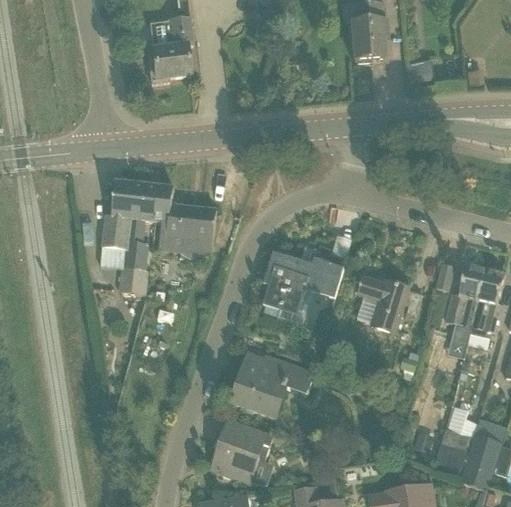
[(383,0),(354,2),(354,21),(350,21),(352,60),(356,59),(356,62),(368,61),(368,59),(382,58),(381,36),(386,36),(385,19),(384,19),(383,0)]
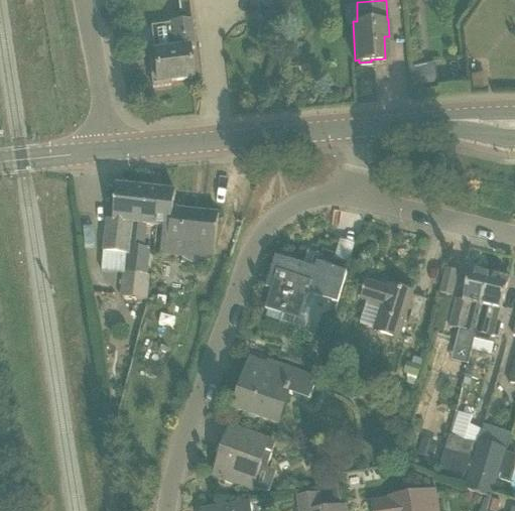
[(168,78),(190,75),(186,45),(194,45),(189,16),(166,19),(150,21),(153,48),(152,48),(154,66),(149,67),(151,84),(169,82),(168,78)]
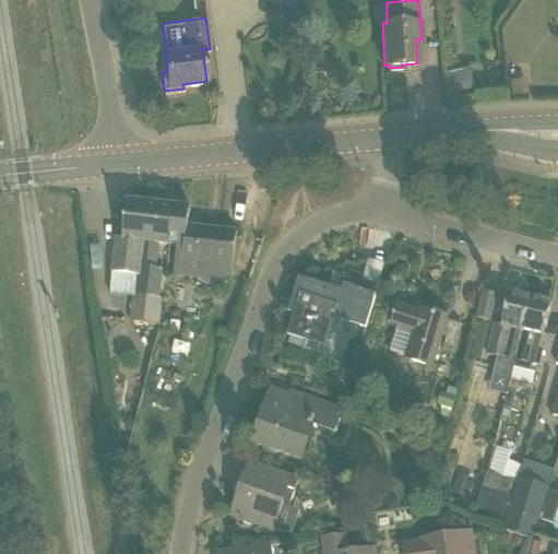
[(473,92),(470,65),(446,68),(449,94),(473,92)]
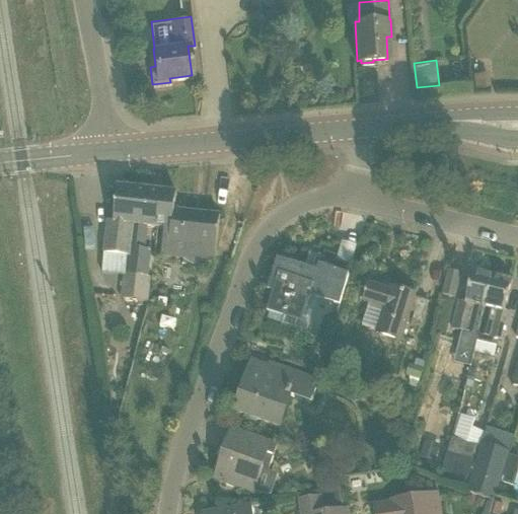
[(473,85),(489,83),(488,70),(472,71),(473,85)]
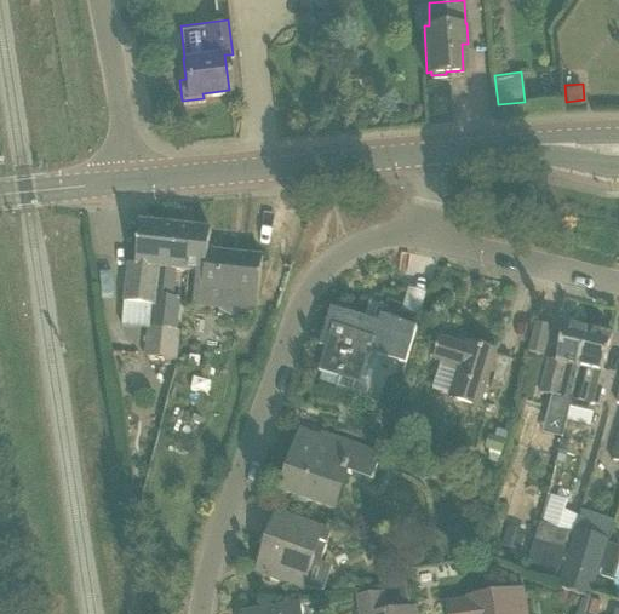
[(175,265),(188,268),(193,224),(141,218),(136,260),(129,259),(124,298),(152,300),(149,325),(148,325),(144,351),(176,355),(179,326),(176,325),(179,294),(172,293),(175,265)]
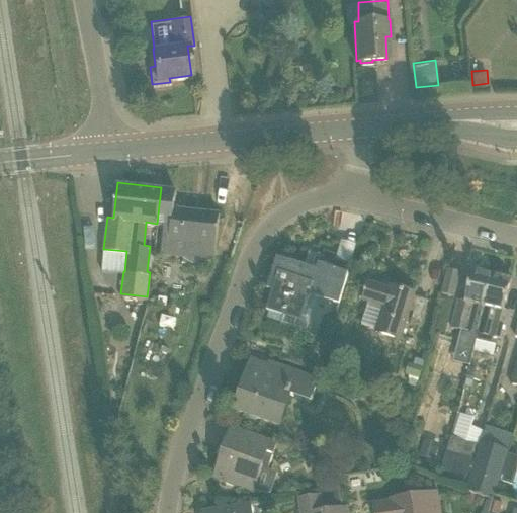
[(161,187),(157,224),(164,224),(161,249),(212,256),(219,211),(174,206),(176,189),(161,187)]
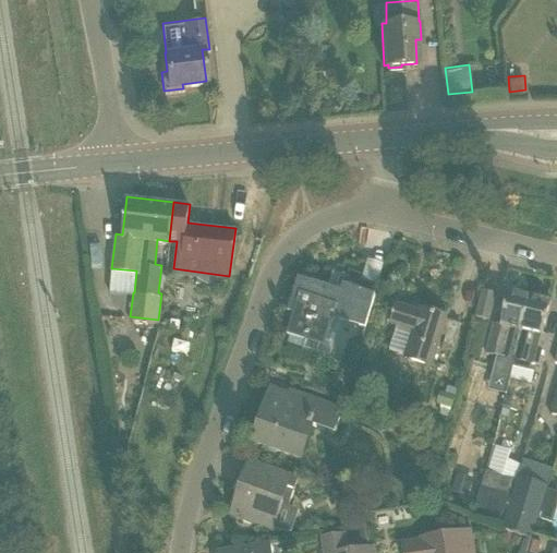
[(298,298),(289,328),(325,340),(334,314),(364,323),(375,290),(377,280),(348,271),(349,266),(348,266),(347,271),(331,266),(327,283),(297,274),(290,296),(298,298)]
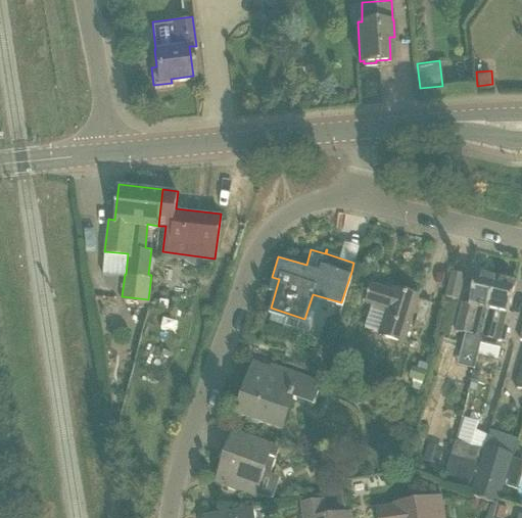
[(452,268),(446,292),(459,295),(464,271),(452,268)]
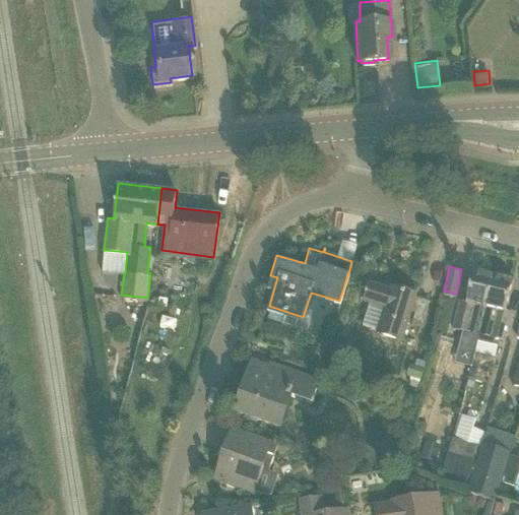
[(493,273),(473,268),(465,298),(459,296),(452,325),(477,332),(493,273)]
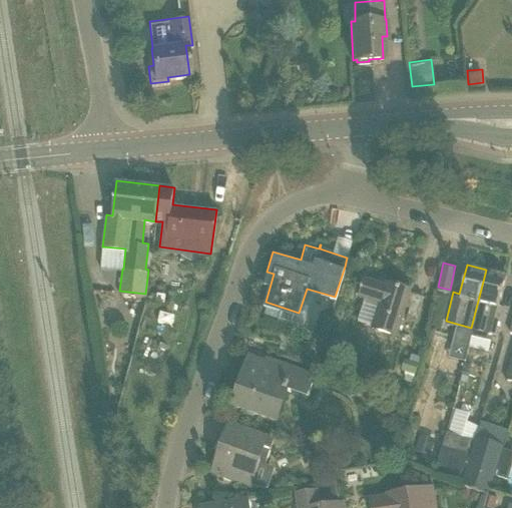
[(506,274),(486,270),(471,328),(497,334),(505,307),(498,305),(506,274)]
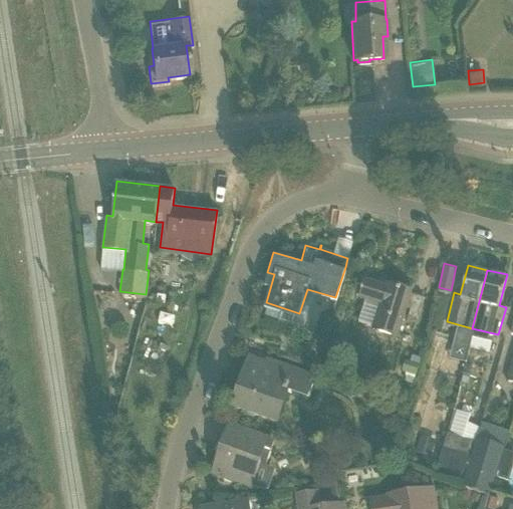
[(397,333),(404,309),(417,313),(423,292),(387,281),(386,283),(363,276),(360,286),(361,287),(359,294),(380,301),(372,326),(397,333)]
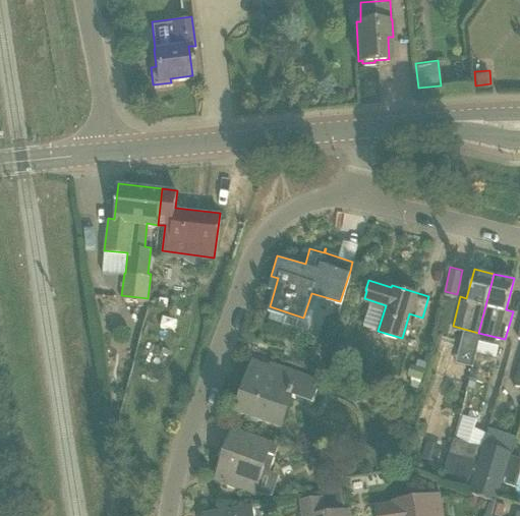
[(312,401),(319,378),(284,366),(283,369),(252,359),(246,377),(249,379),(239,409),(235,408),(235,409),(282,425),(293,394),(312,401)]
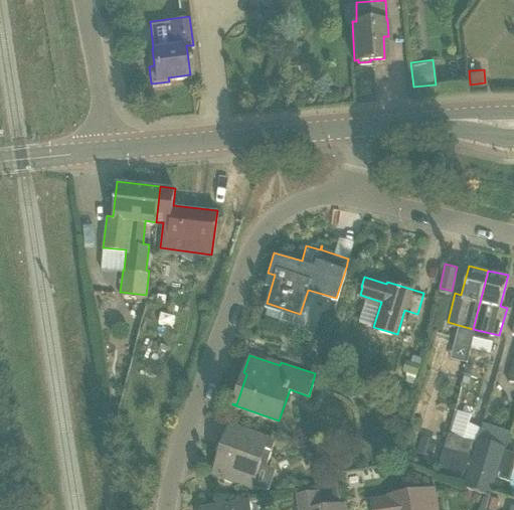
[(410,359),(406,370),(415,373),(419,362),(410,359)]
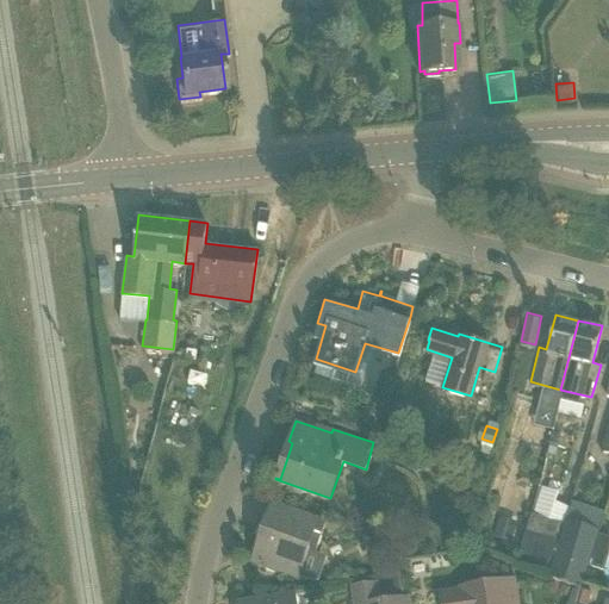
[(298,577),(309,547),(315,548),(327,518),(279,500),(274,515),(267,512),(261,529),(267,531),(256,561),(298,577)]
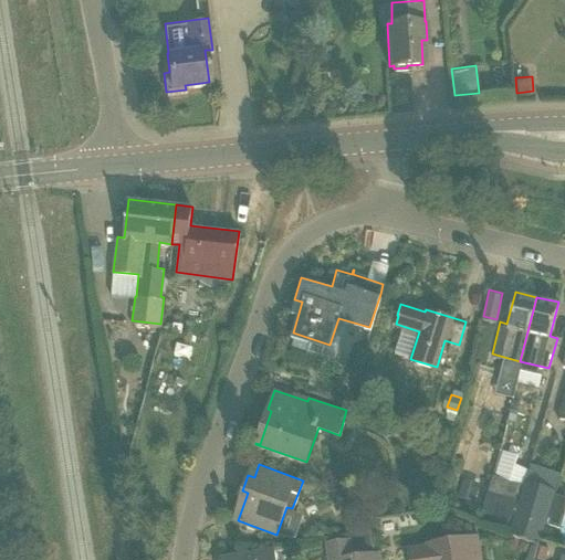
[(480,510),(512,519),(520,496),(505,492),(510,477),(491,472),(480,510)]
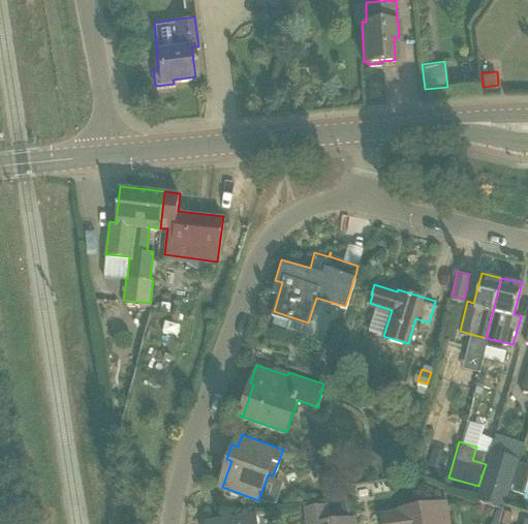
[(443,466),(448,450),(432,444),(427,460),(443,466)]
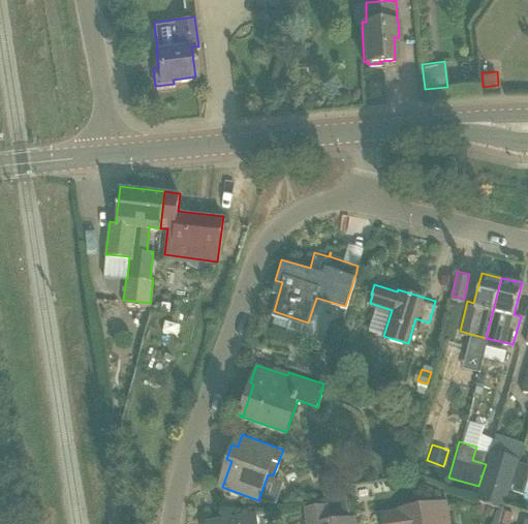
[(486,464),(478,486),(478,488),(477,488),(475,497),(504,505),(519,457),(490,449),(486,464)]
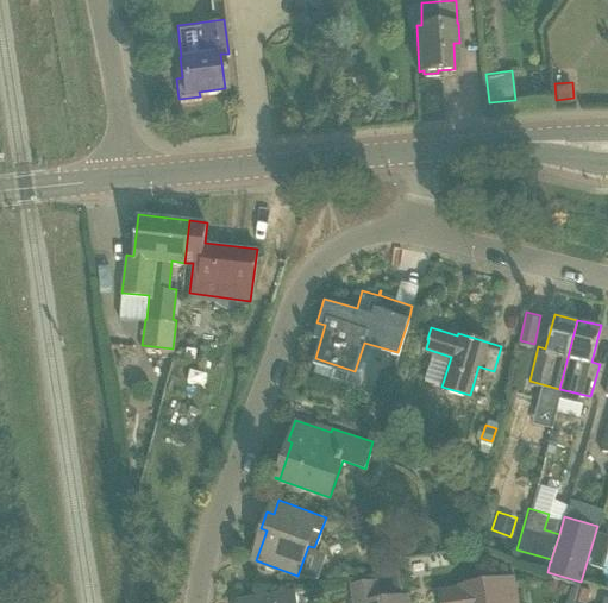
[(607,532),(597,528),(588,560),(602,565),(607,546),(607,532)]
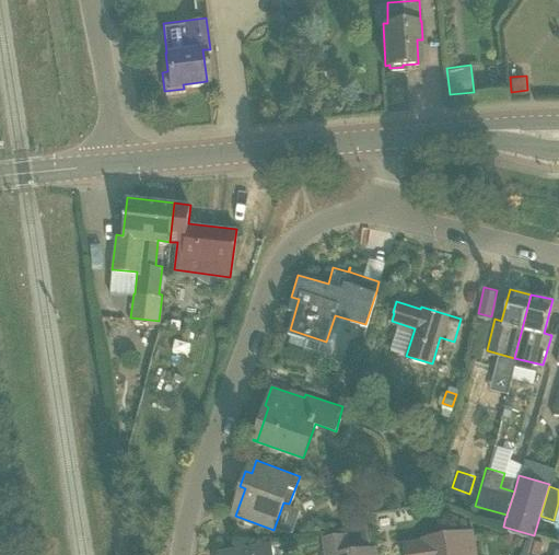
[(369,498),(358,497),(356,513),(367,515),(369,498)]
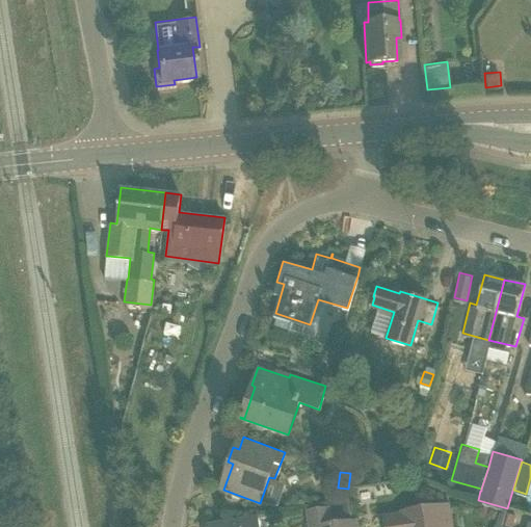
[(342,500),(343,511),(353,510),(352,498),(342,500)]
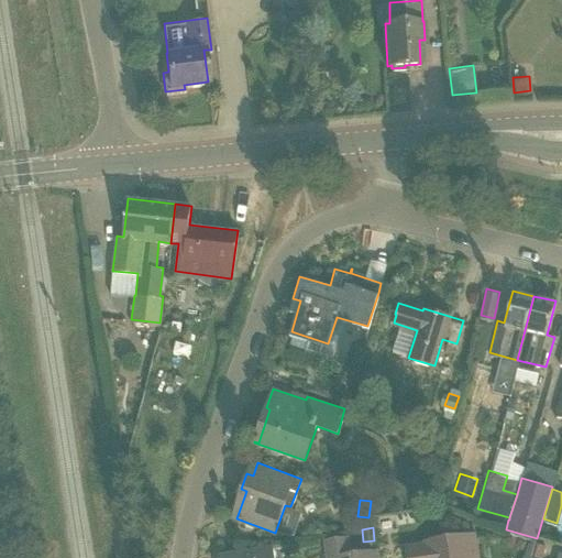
[(478,557),(474,532),(422,539),(422,540),(405,544),(407,557),(478,557)]
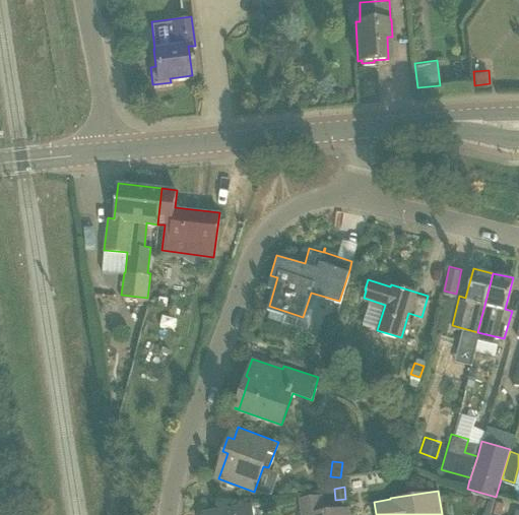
[(299,496),(302,513),(301,514),(348,514),(347,507),(324,510),(322,493),(299,496)]
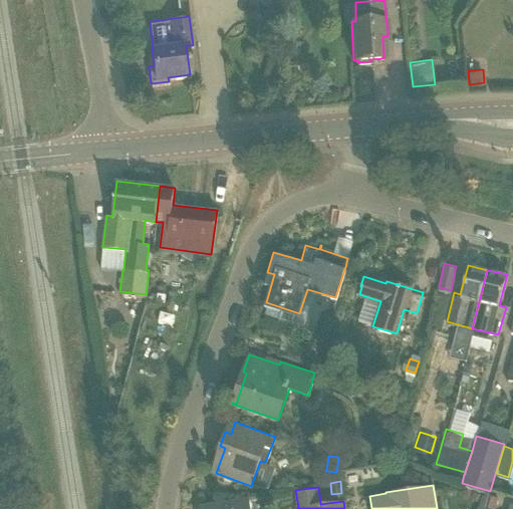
[(250,508),(248,497),(203,504),(203,508),(250,508)]
